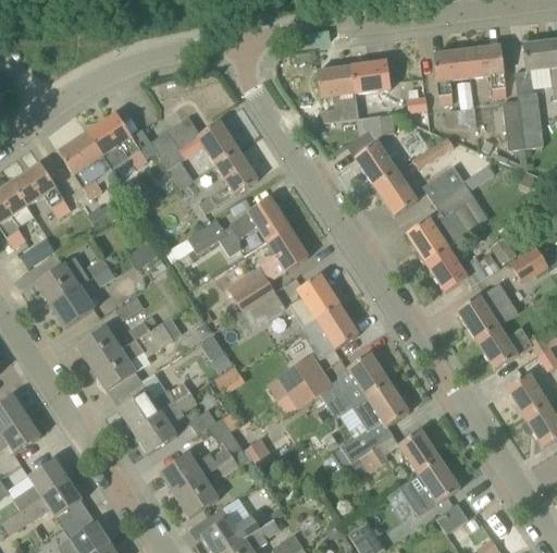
[(556,39),(522,44),(525,70),(548,68),(553,99),(556,98),(556,39)]
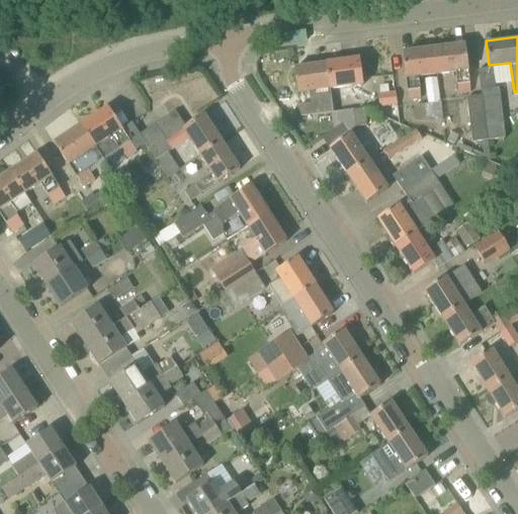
[(470,90),(465,43),(434,47),(437,73),(456,70),(458,91),(470,90)]
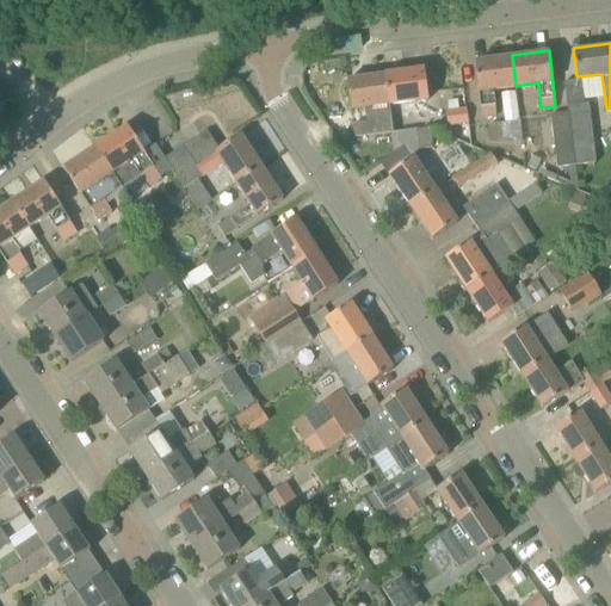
[(516,86),(512,55),(475,60),(483,115),(497,113),(494,88),(516,86)]
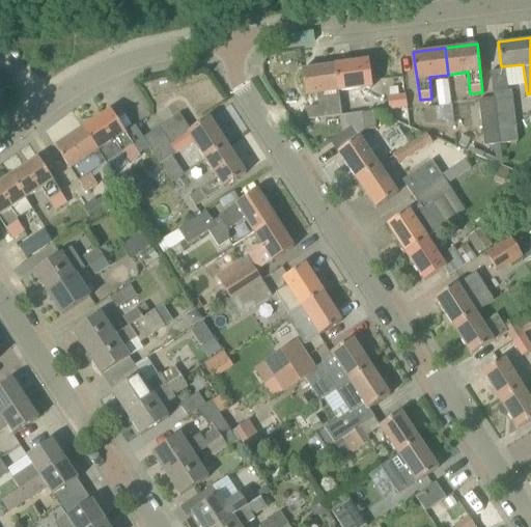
[(338,89),(372,84),(368,58),(335,62),(338,89)]
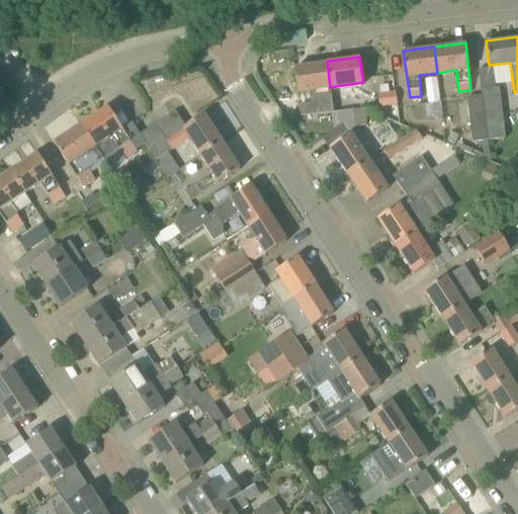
[(330,87),(327,61),(294,66),(297,91),(330,87)]
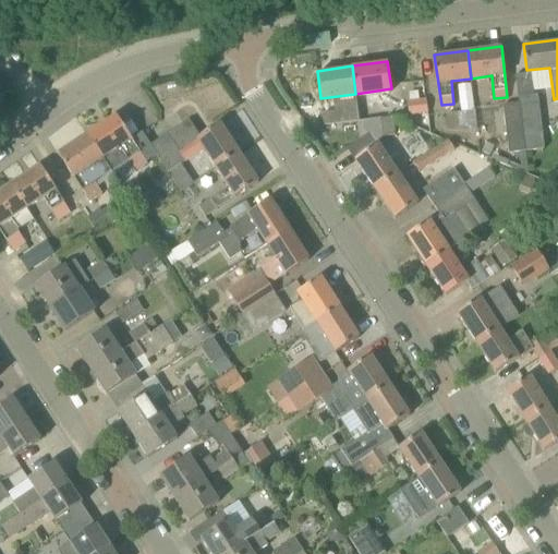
[(534,92),(518,94),(519,99),(524,148),(544,146),(538,92),(534,92)]
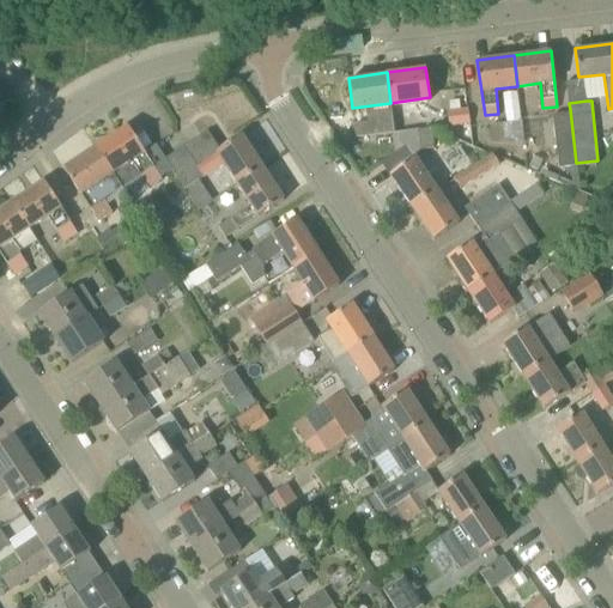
[(473,144),(468,104),(448,108),(450,134),(473,144)]
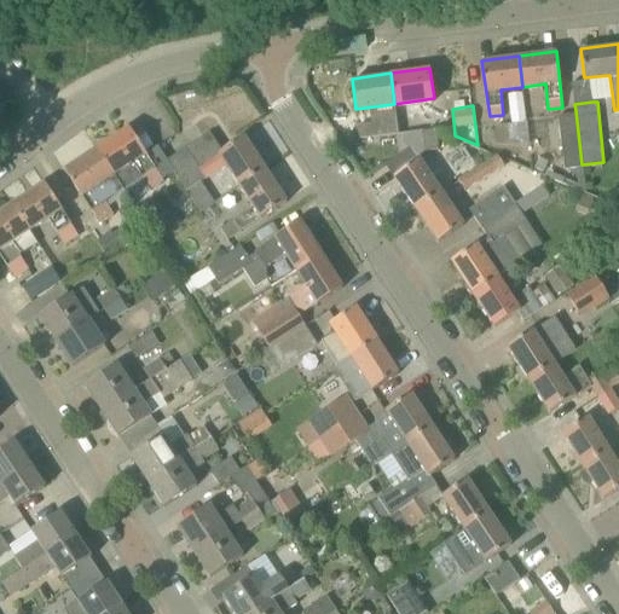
[(582,164),(576,110),(559,113),(565,166),(582,164)]
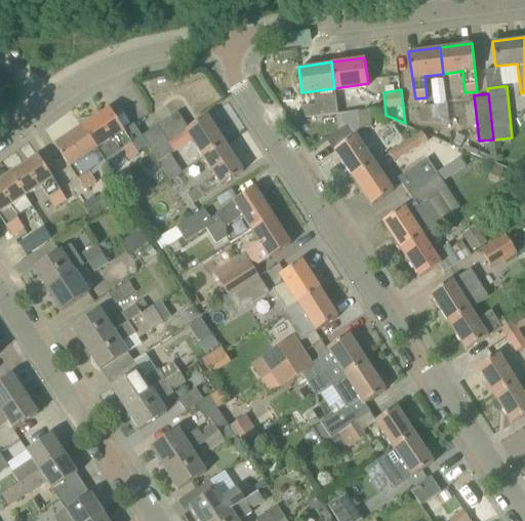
[(322,113),(320,102),(304,105),(305,116),(322,113)]
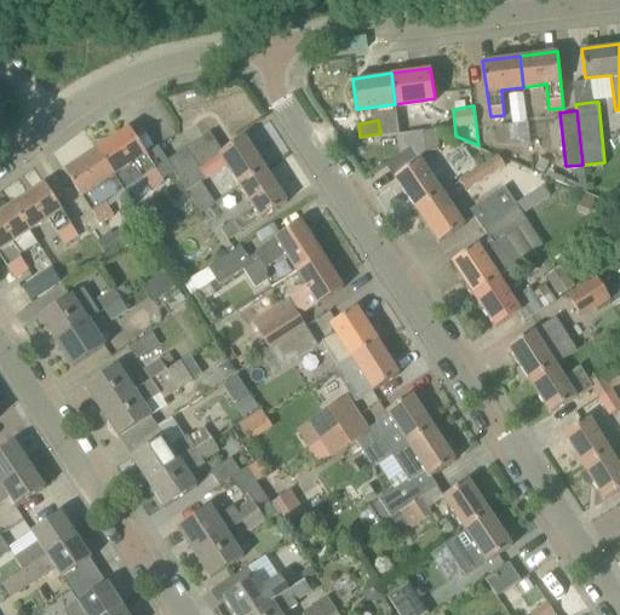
[(130,126),(97,148),(114,172),(124,187),(142,174),(150,185),(162,177),(145,151),(147,151),(130,126)]
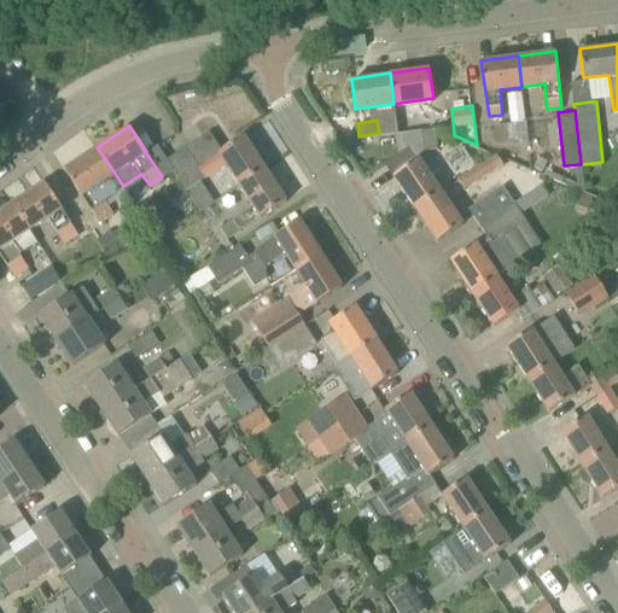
[(437,146),(435,127),(421,128),(423,147),(437,146)]
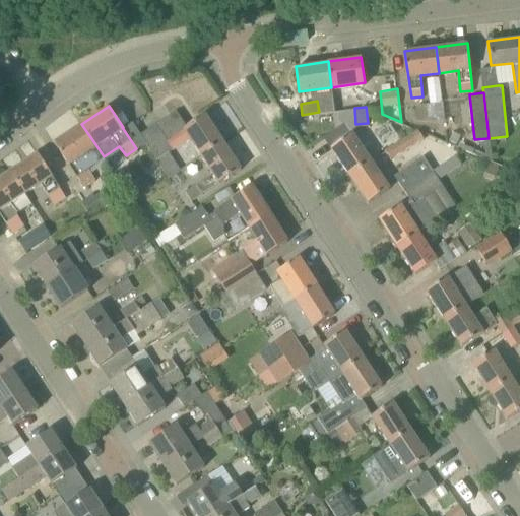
[(221,137),(205,113),(186,125),(176,109),(140,132),(169,175),(180,168),(169,150),(189,136),(200,152),(221,137)]
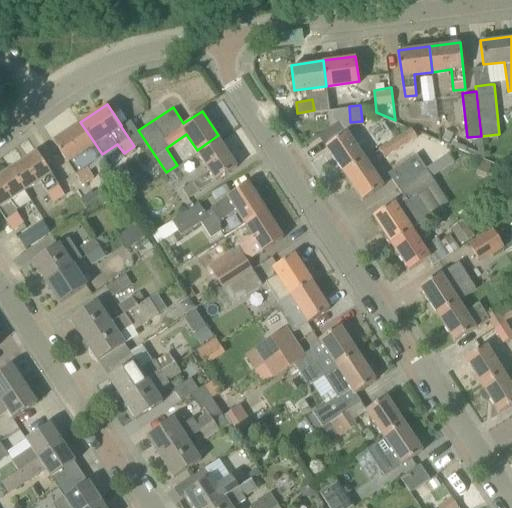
[(80,122),(54,139),(67,160),(68,160),(83,182),(93,175),(93,174),(79,153),(94,142),(80,122)]
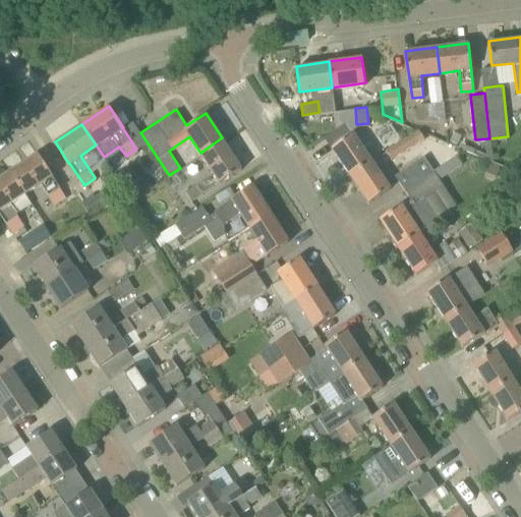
[(392,158),(424,136),(418,127),(386,149),(392,158)]
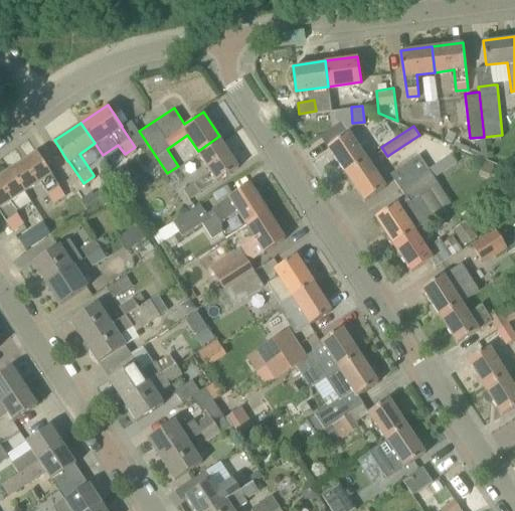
[(368,158),(349,131),(328,145),(346,172),(368,158)]
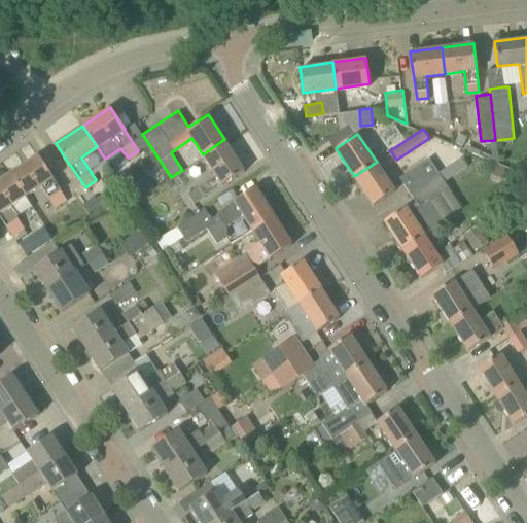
[(195,202),(244,170),(224,139),(203,154),(215,174),(188,193),(195,202)]
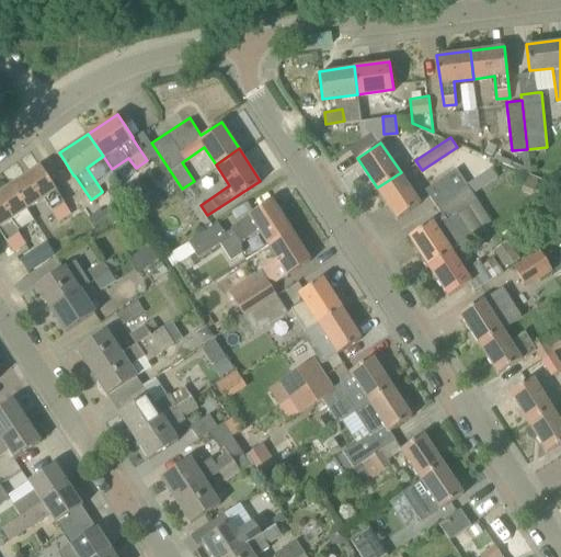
[(41,165),(11,184),(26,206),(44,195),(59,220),(71,212),(55,188),(56,188),(41,165)]
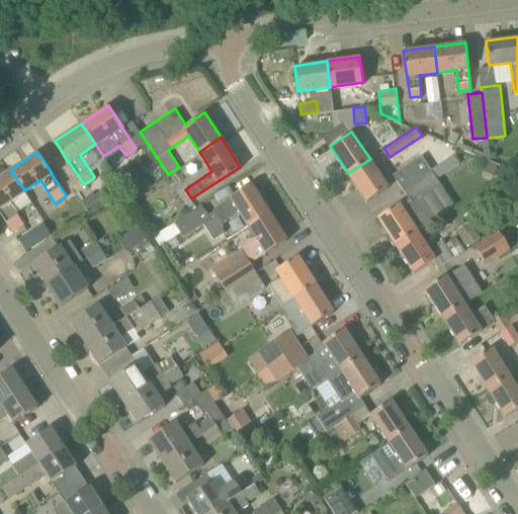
[(437,173),(459,162),(454,152),(432,163),(437,173)]
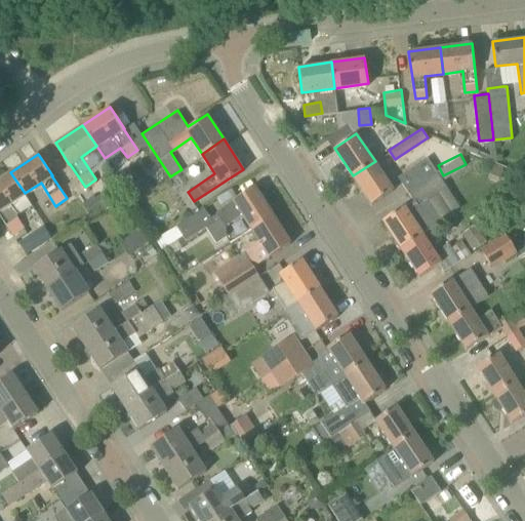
[(398,175),(408,191),(437,171),(428,157),(398,175)]
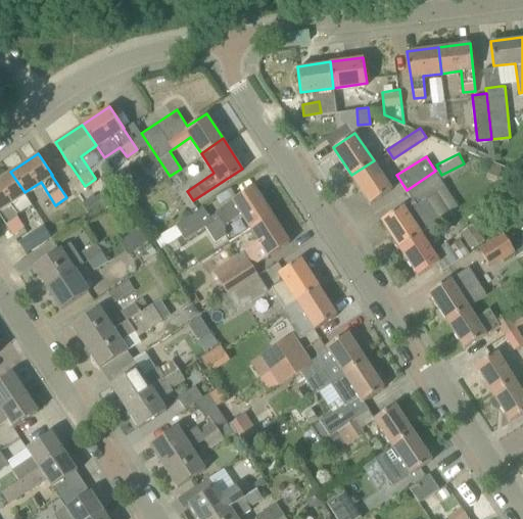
[(491,158),(486,172),(492,175),(497,161),(491,158)]
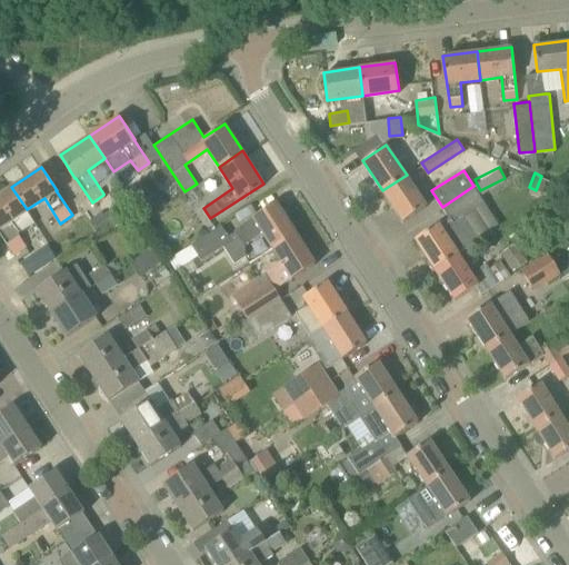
[(426,205),(407,175),(382,190),(402,220),(426,205)]
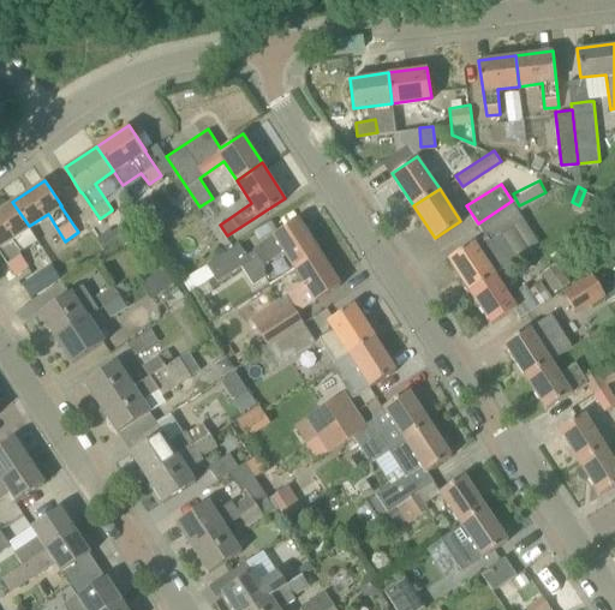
[(484,233),(448,257),(470,289),(495,274),(520,257),(503,232),(524,217),(519,209),(518,210),(512,201),(478,223),(484,233)]
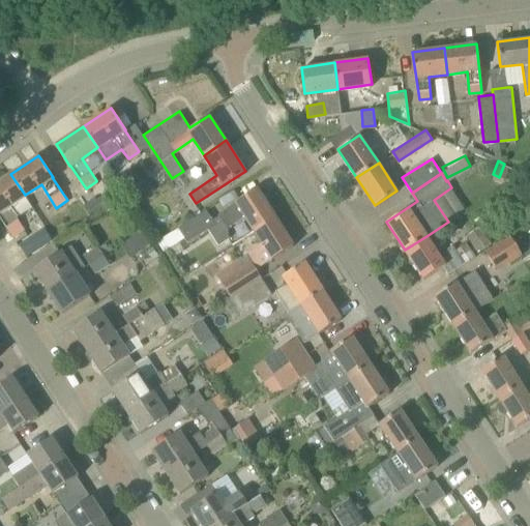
[(10,174),(0,181),(0,215),(13,236),(25,229),(24,228),(9,205),(25,195),(10,174)]
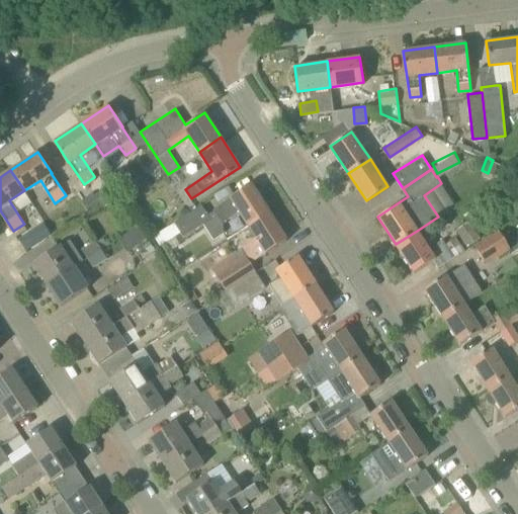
[(141,191),(134,180),(124,186),(132,197),(141,191)]
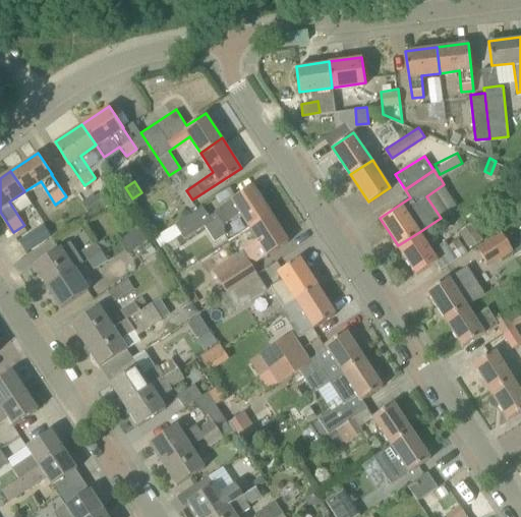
[(203,205),(154,235),(161,246),(181,232),(184,236),(205,224),(215,239),(225,233),(224,222),(240,212),(249,226),(271,212),(253,184),(223,204),(215,209),(216,210),(209,215),(203,205)]
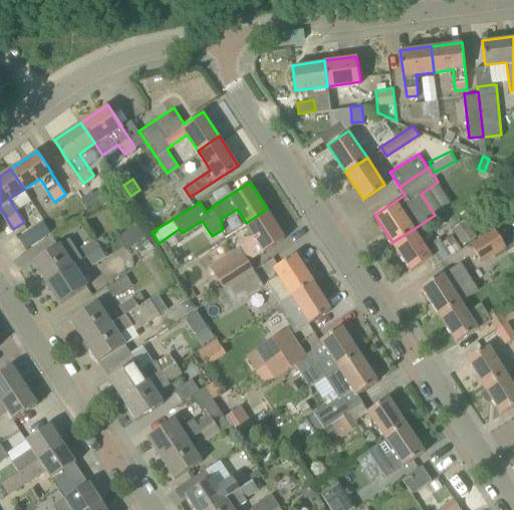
[(92,189),(81,196),(90,210),(101,203),(113,195),(105,183),(94,191),(92,189)]
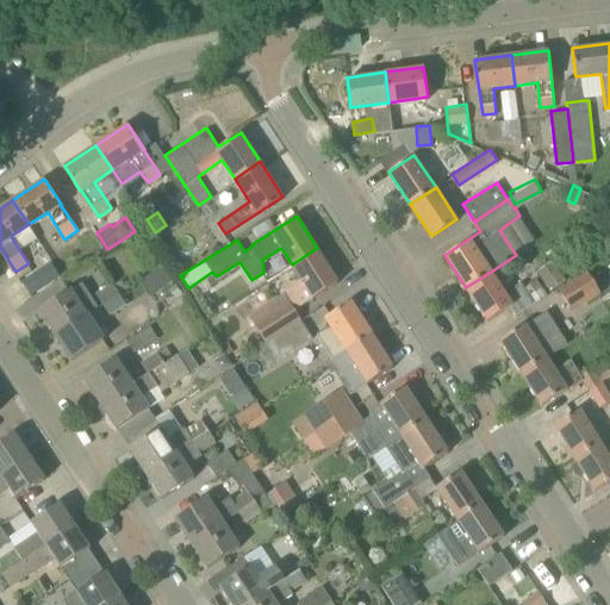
[(297,307),(336,282),(338,281),(317,248),(292,264),(302,279),(284,291),(297,307)]
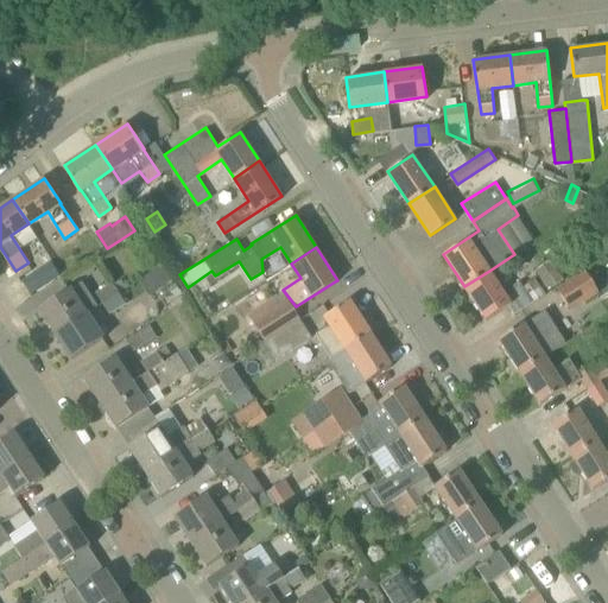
[(548,287),(563,277),(549,258),(533,268),(548,287)]
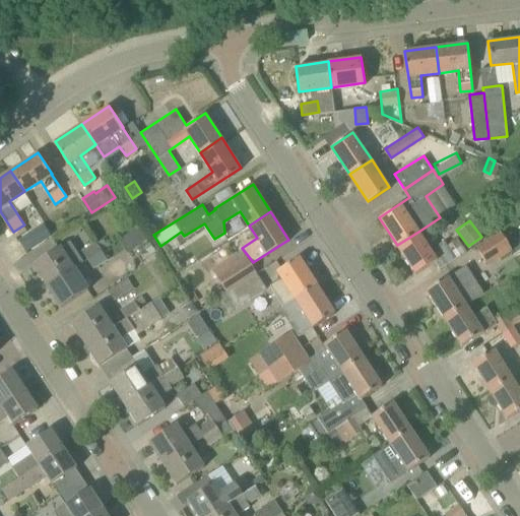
[(39,226),(18,239),(26,251),(47,238),(39,226)]
